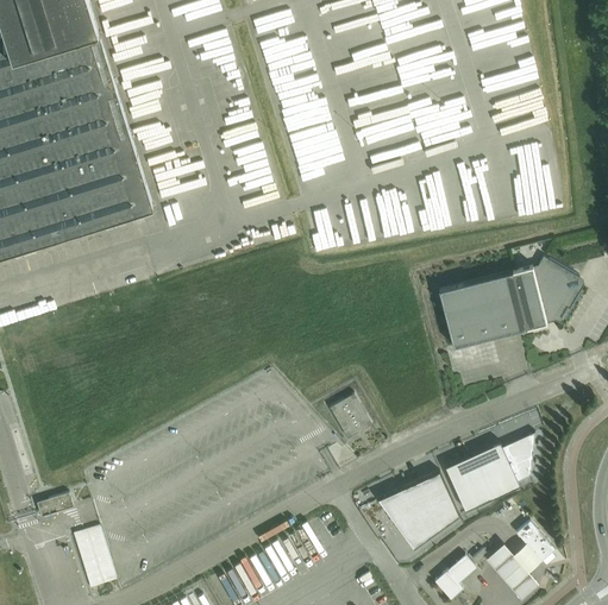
[(0,257),(136,215),(152,210),(114,87),(87,0),(0,0),(0,257)]
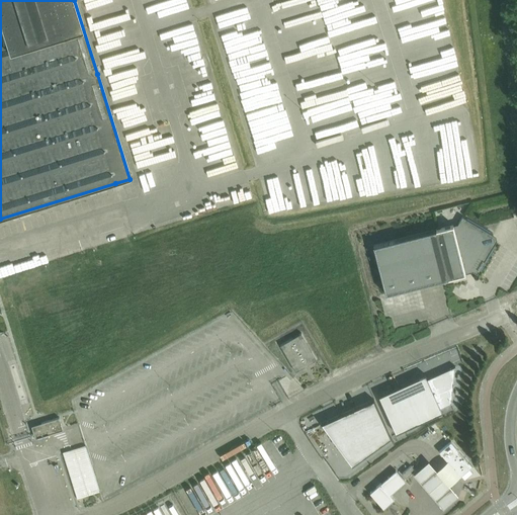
[(461,219),(454,230),(452,231),(452,228),(372,248),(384,295),(464,275),(463,274),(469,272),(476,276),(494,246),(491,244),(490,240),(492,237),(461,219)]
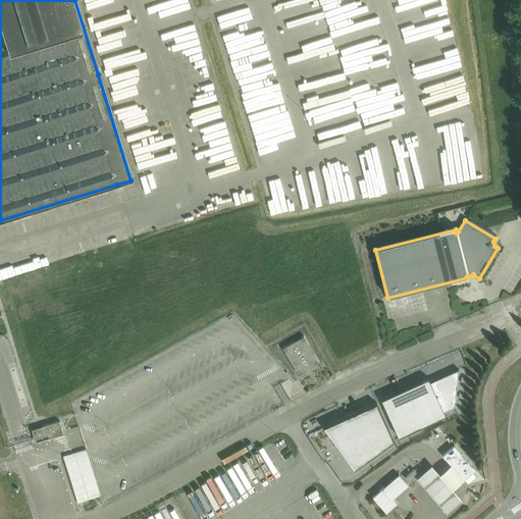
[(318,364),(302,336),(280,349),(297,376),(318,364)]
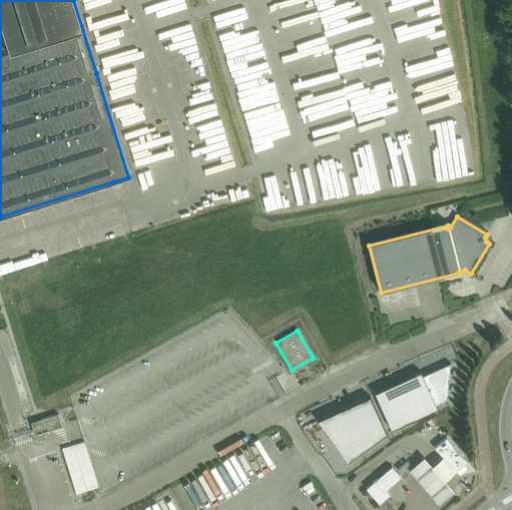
[(420,374),(375,395),(391,432),(437,411),(435,407),(446,402),(450,365),(422,378),(420,374)]
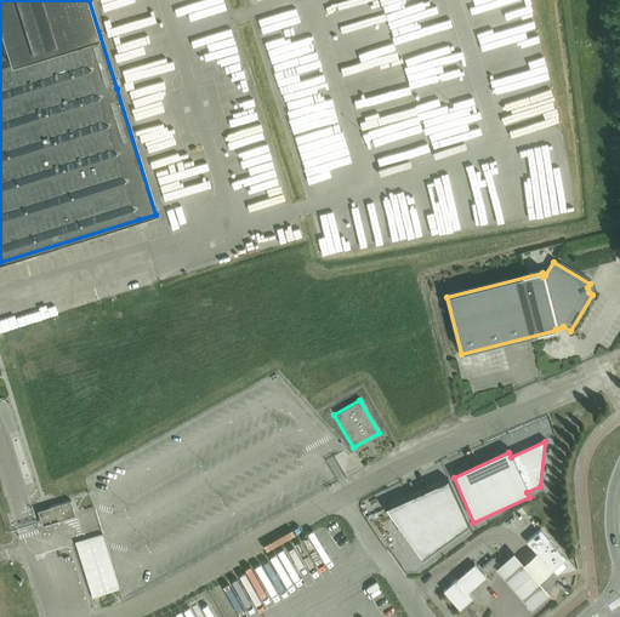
[(392,512),(386,514),(409,546),(410,548),(411,549),(411,548),(420,559),(419,560),(422,565),(453,543),(462,536),(470,531),(449,486),(445,487),(447,487),(443,489),(442,489),(443,490),(432,495),(431,495),(426,496),(426,497),(424,498),(424,497),(422,498),(422,500),(411,504),(411,503),(407,506),(396,512),(396,510),(394,510),(394,512),(392,513),(392,512)]
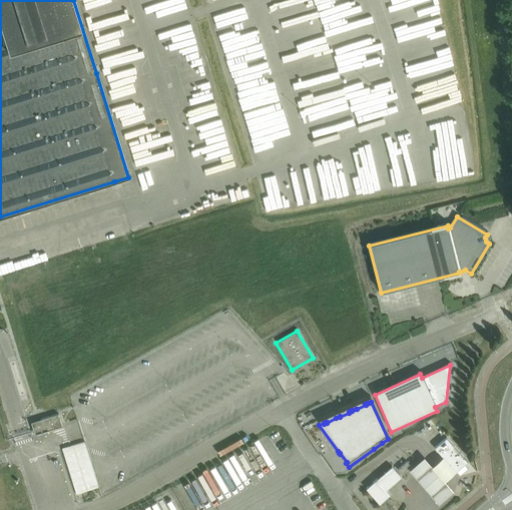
[(43,431),(43,433),(61,428),(57,416),(40,422),(40,424),(33,426),(36,433),(43,431)]
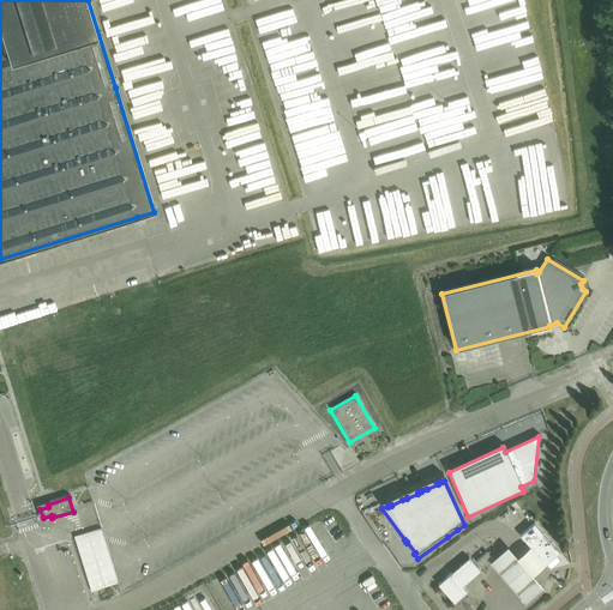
[(554,550),(534,526),(520,537),(529,549),(545,566),(558,555),(554,550)]
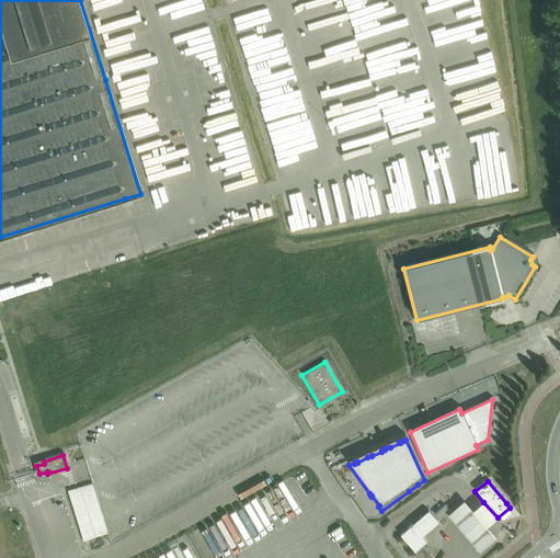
[(67,493),(82,542),(106,534),(91,486),(67,493)]
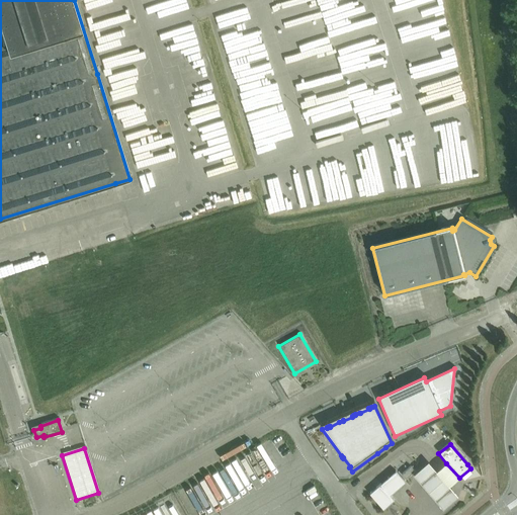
[(422,466),(414,475),(418,480),(427,490),(435,499),(443,509),(447,505),(458,495),(452,488),(449,484),(452,482),(459,476),(446,460),(439,466),(436,469),(434,466),(429,460),(422,466)]
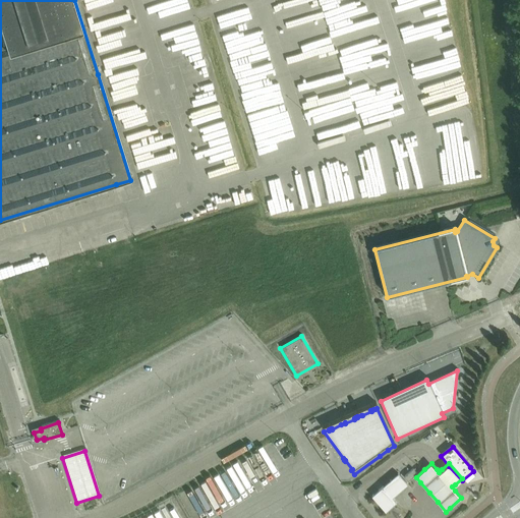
[(403,478),(407,483),(416,475),(412,471),(403,478)]
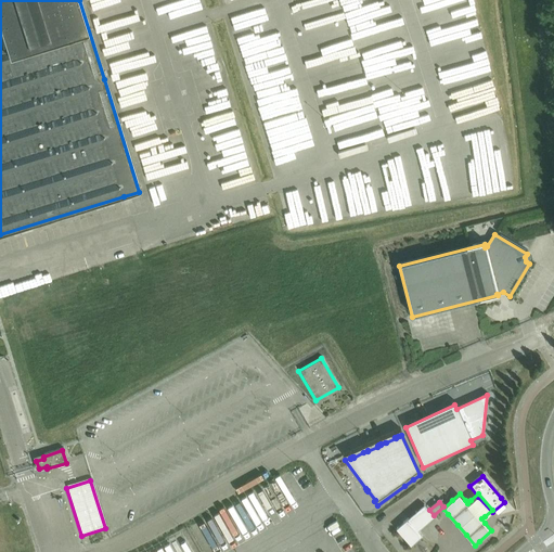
[(395,530),(410,548),(414,543),(421,538),(416,533),(424,526),(433,518),(423,506),(414,514),(400,526),(395,530)]
